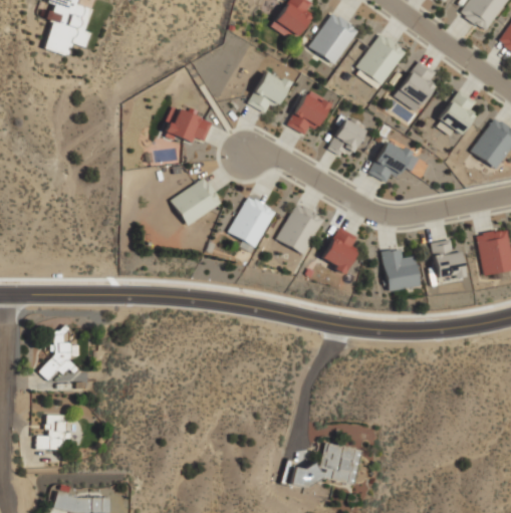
[(45,49),(67,55),(70,44),(86,48),(90,32),(86,31),(92,6),(79,2),(79,0),(49,0),(44,19),(52,21),(45,49)]
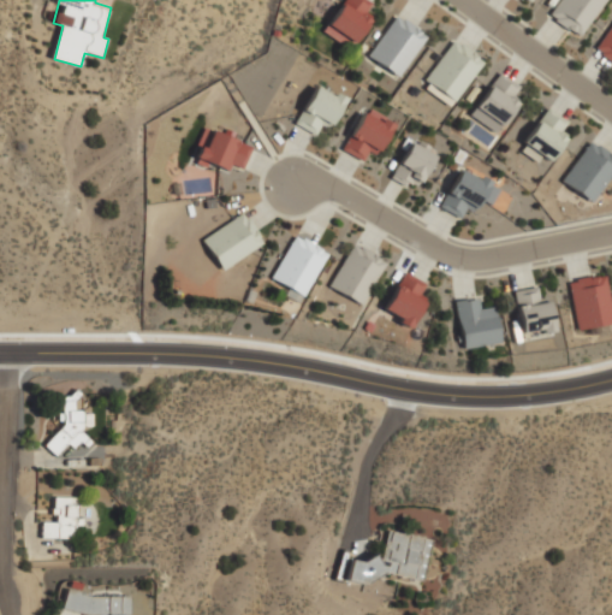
[(379,6),(368,0),(345,0),(327,34),(355,49),(379,6)]
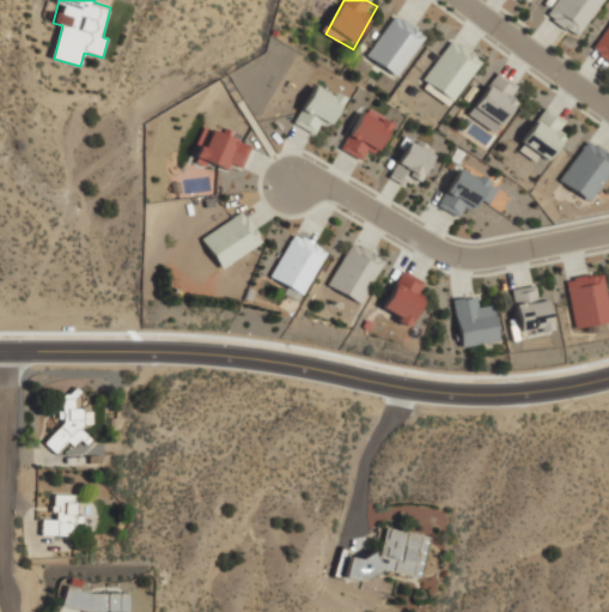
[(604,0),(559,0),(548,17),(580,38),(604,0)]
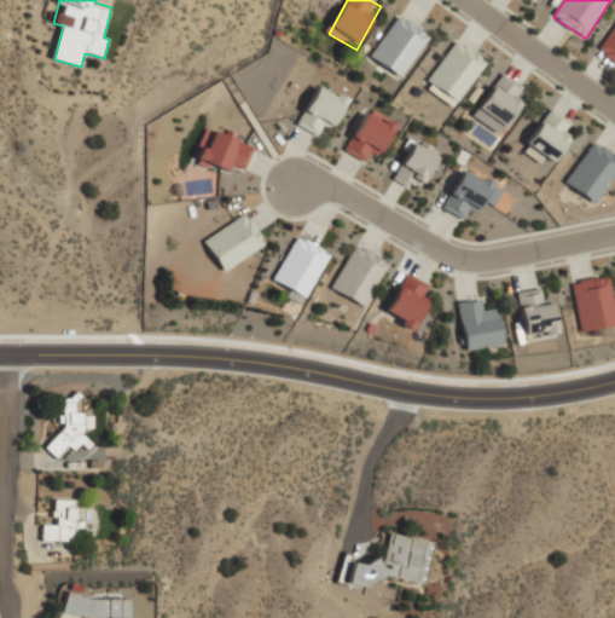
[(371,58),(405,79),(431,34),(399,13),(371,58)]
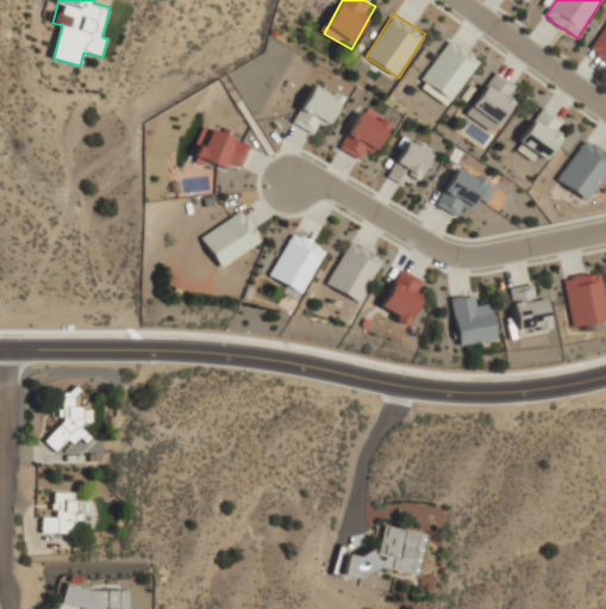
[(605,25),(589,51),(605,62),(605,25)]
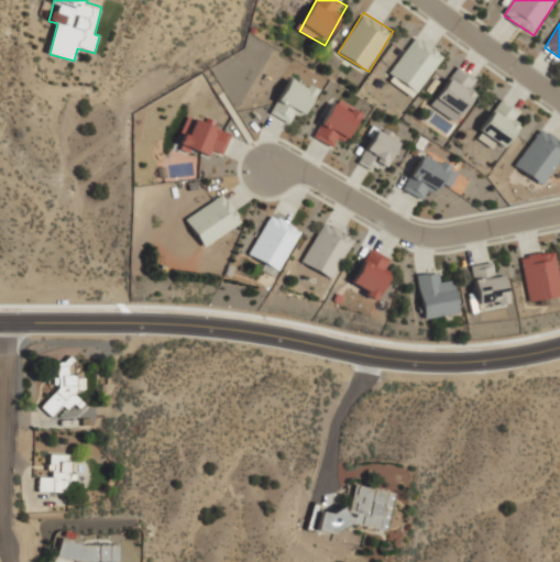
[(391,74),(419,94),(446,54),(417,35),(391,74)]
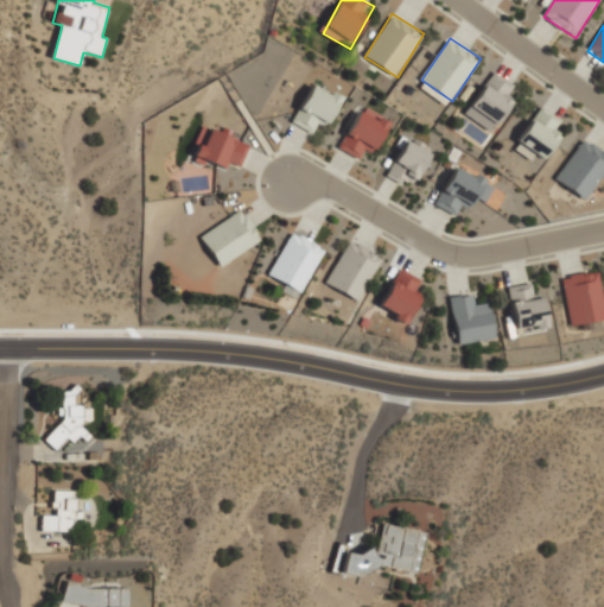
[(516,100),(508,94),(515,84),(495,70),(465,113),(494,133),(516,100)]
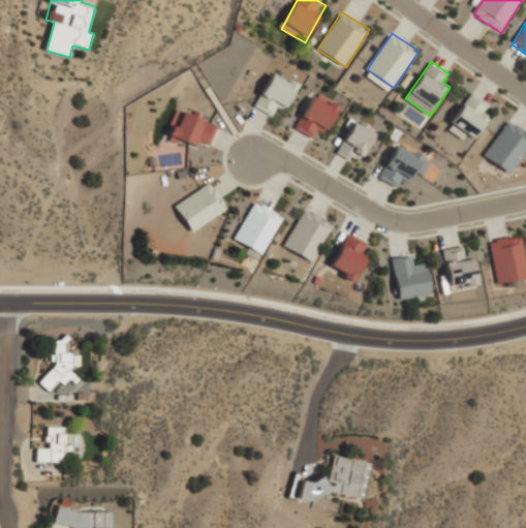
[(278,107),(285,112),(301,85),(275,70),(253,106),(272,118),(278,107)]
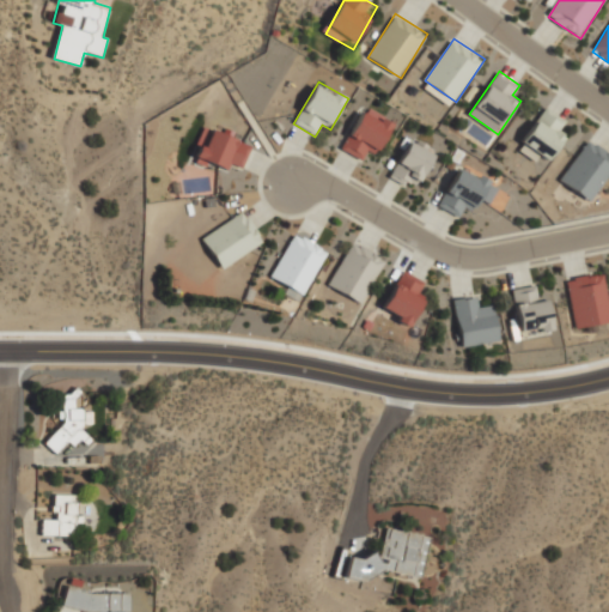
[(363,162),(369,151),(377,156),(395,122),(366,105),(341,149),(363,162)]
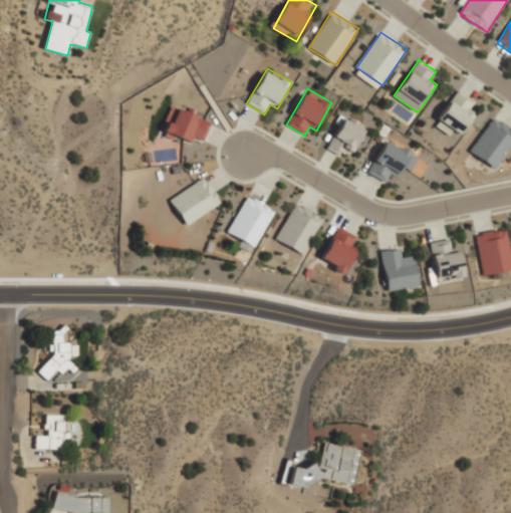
[(459,140),(477,113),(469,108),(475,101),(459,89),(435,122),(459,140)]
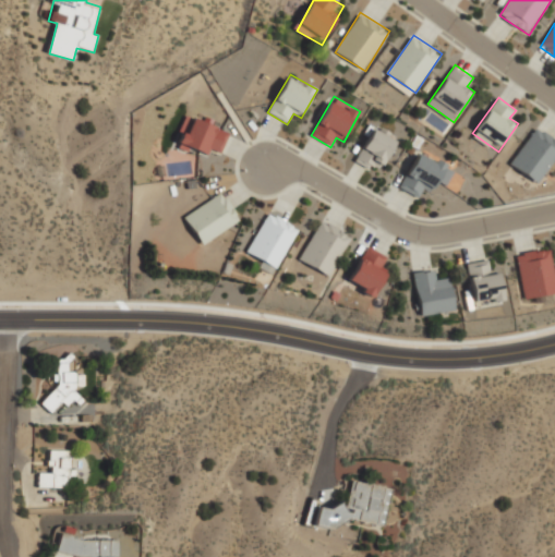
[(179,142),(218,159),(231,133),(191,114),(179,142)]
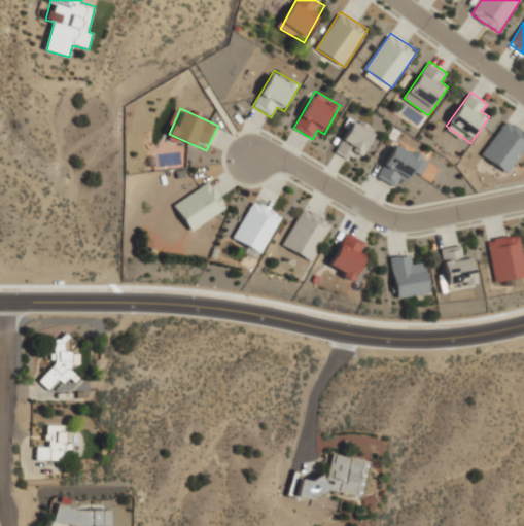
[(336,149),(359,164),(380,132),(356,116),(336,149)]
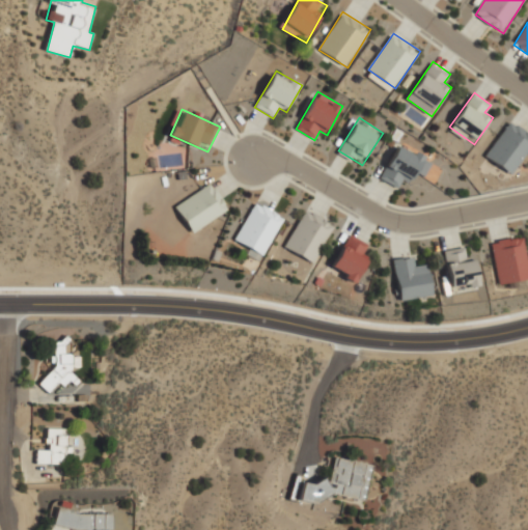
[(515,176),(527,157),(527,131),(510,120),(485,158),(515,176)]
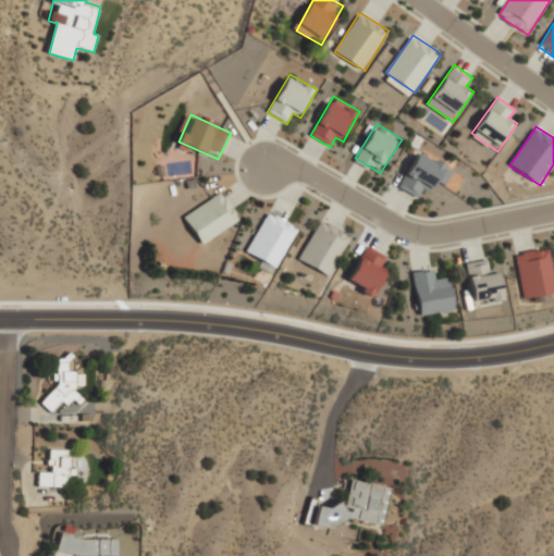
[(467,173),(416,151),(399,189),(419,198),(426,182),(457,196),(467,173)]
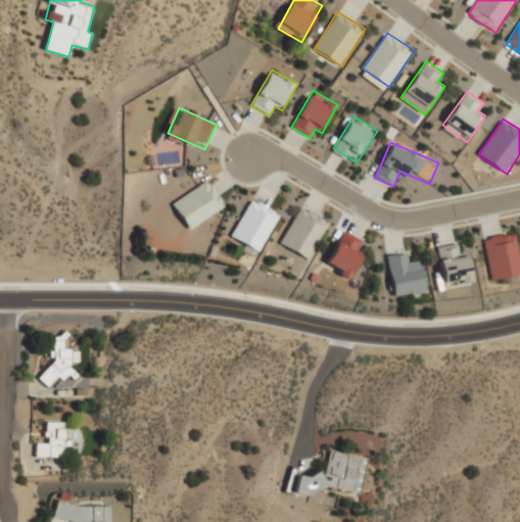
[(191,230),(225,206),(207,180),(174,203),(191,230)]
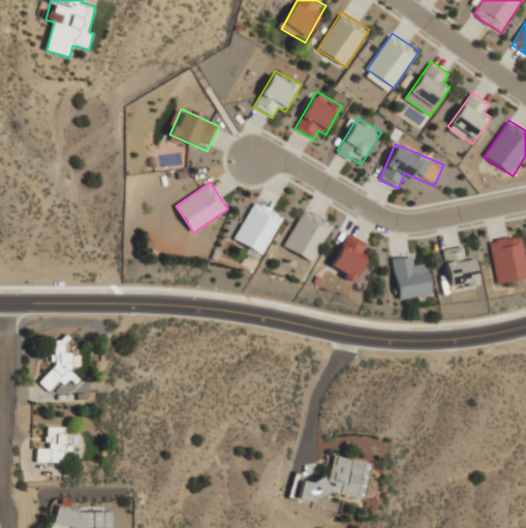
[(284,215),(254,200),(234,243),(263,257),(284,215)]
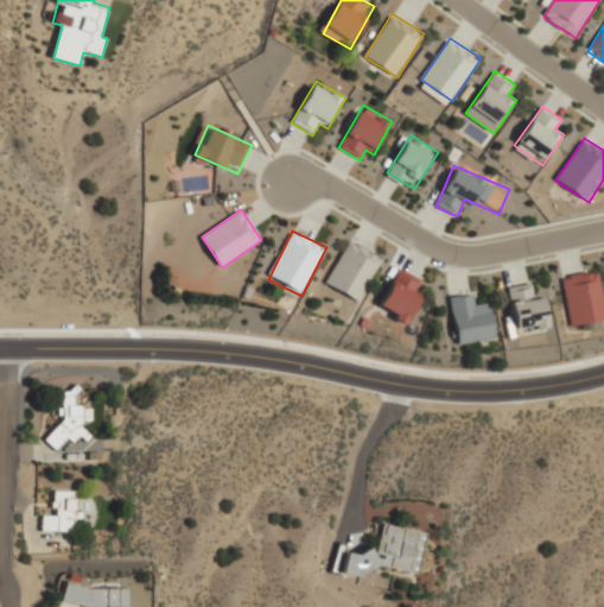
[(326,284),(361,302),(383,255),(349,239),(326,284)]
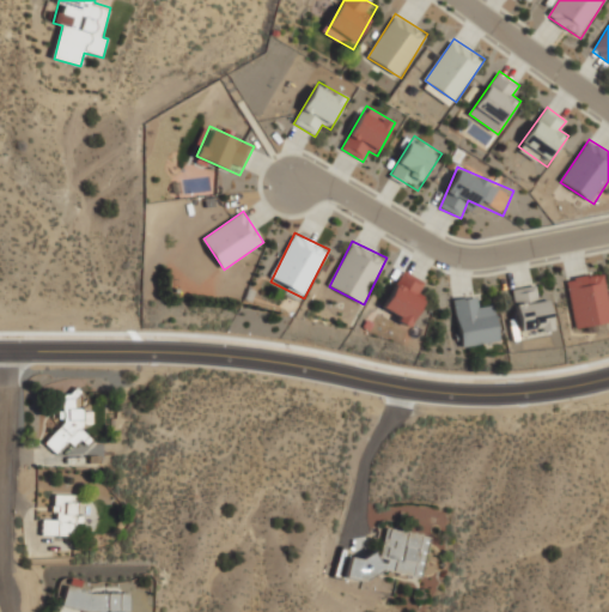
[(382,309),(409,326),(432,286),(406,270),(382,309)]
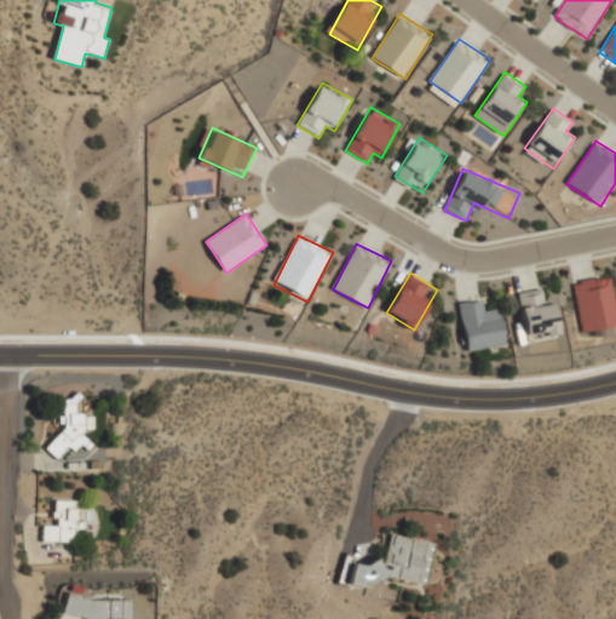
[(574,282),(585,334),(615,327),(615,294),(611,274),(574,282)]
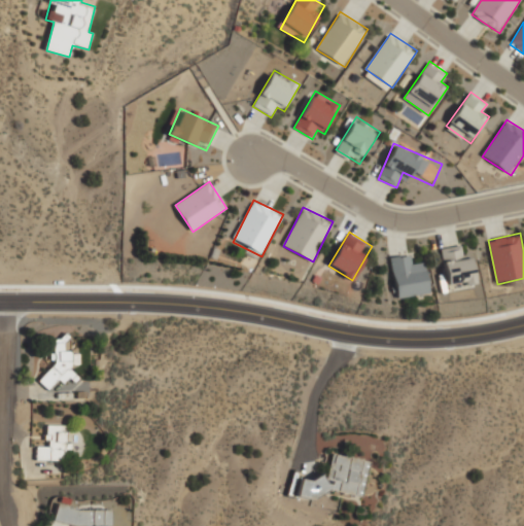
[(442,248),(449,288),(477,283),(470,251),(463,253),(461,244),(442,248)]
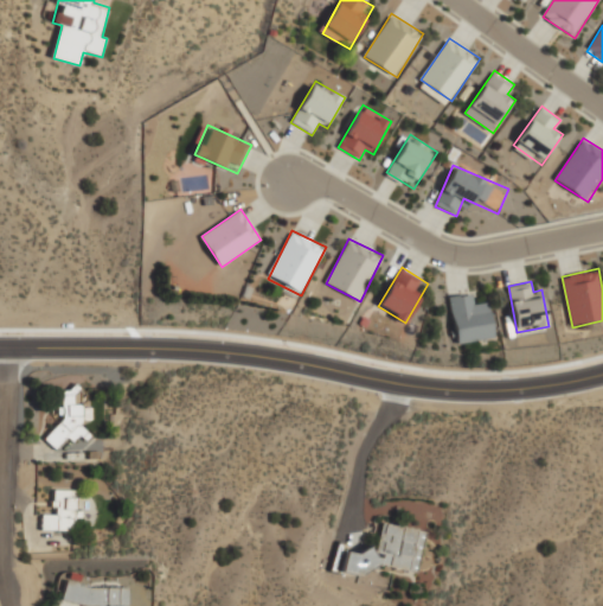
[(496,338),(492,303),(478,305),(475,293),(450,297),(457,344),(496,338)]
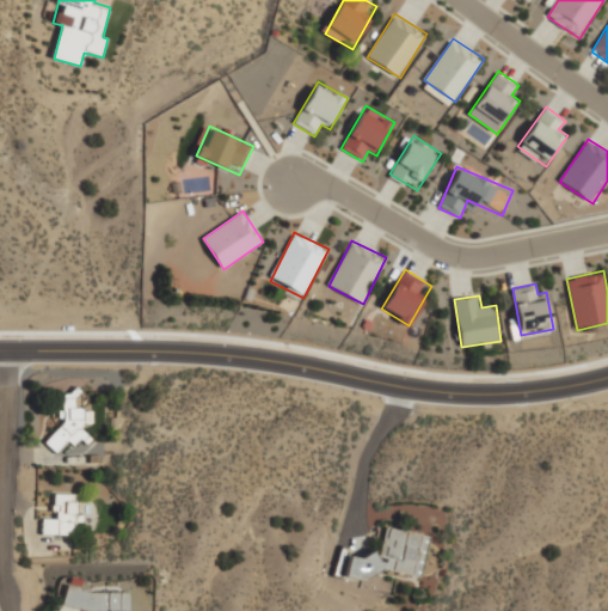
[(47,443),(59,453),(69,441),(73,444),(96,416),(71,396),(56,414),(65,421),(47,443)]
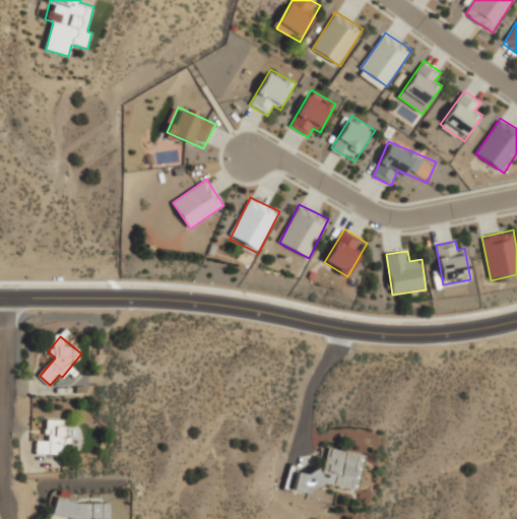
[(66,454),(66,419),(47,419),(47,440),(38,440),(38,454),(66,454)]
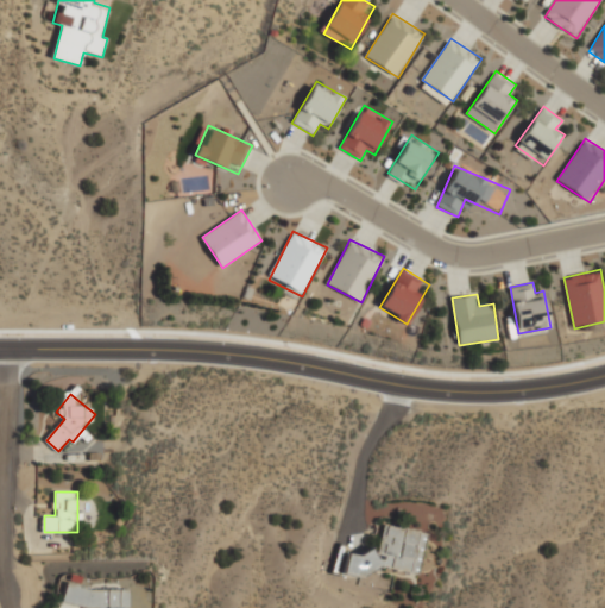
[(421,577),(428,532),(384,525),(379,556),(347,550),(344,574),(364,577),(363,584),(383,588),(386,571),(421,577)]
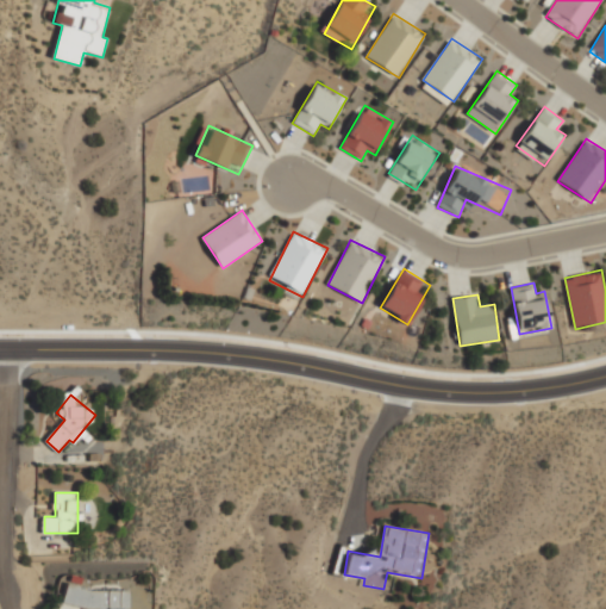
[(126,608),(127,589),(64,586),(63,608),(126,608)]
